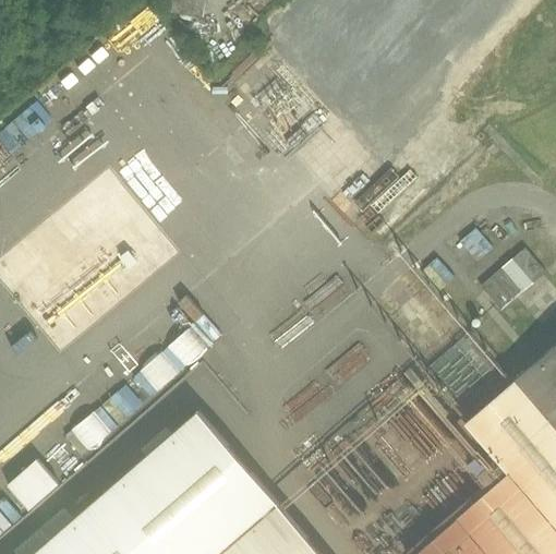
[(200,21),(202,0),(167,0),(166,16),(200,21)]
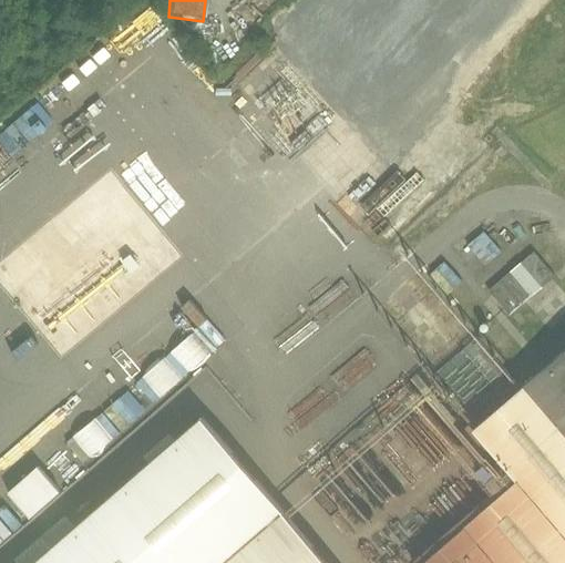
[(214,108),(151,32),(89,84),(153,160),(214,108)]
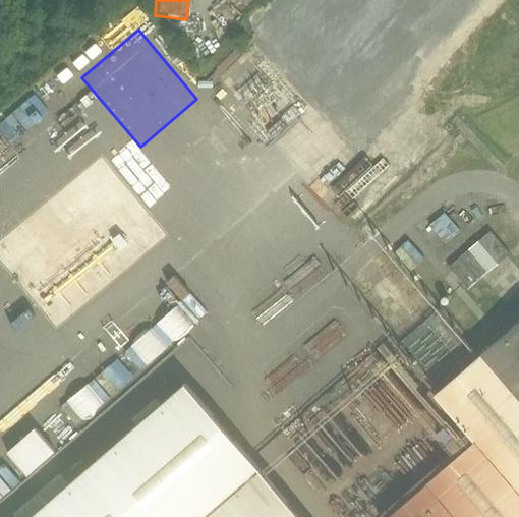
[(444,267),(492,328),(518,306),(518,274),(486,233),(467,248),(444,267)]
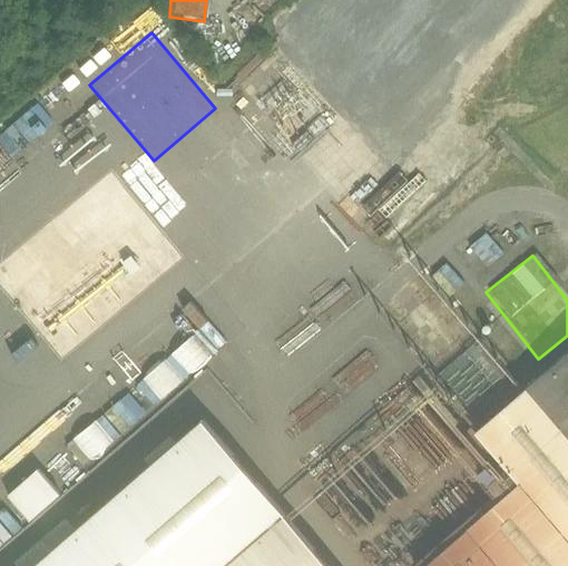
[(128,381),(145,406),(208,366),(192,340),(128,381)]
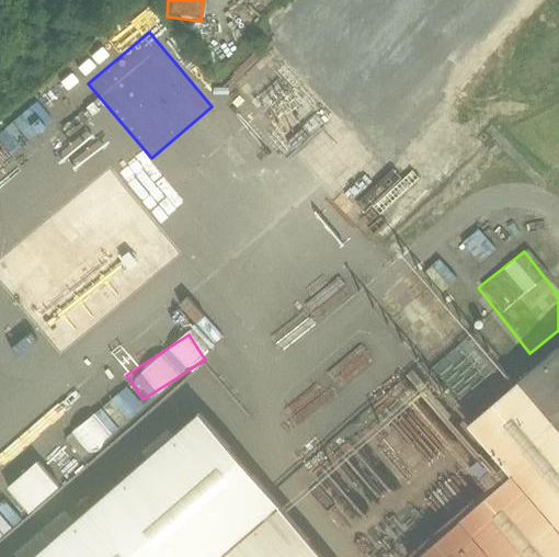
[(558,556),(558,363),(465,444),(509,495),(435,556),(558,556)]
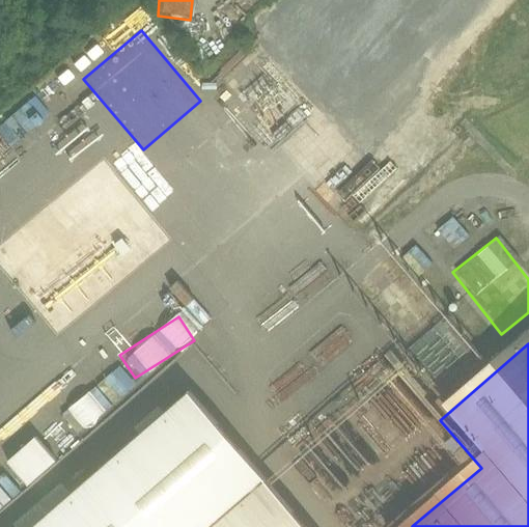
[(61,414),(77,433),(131,387),(115,368),(61,414)]
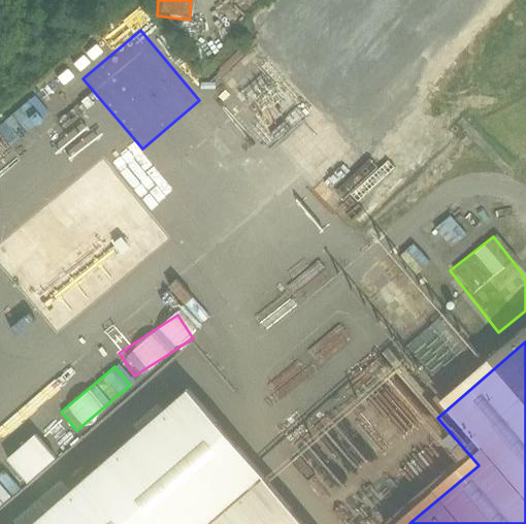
[(300,523),(186,392),(31,523),(300,523)]
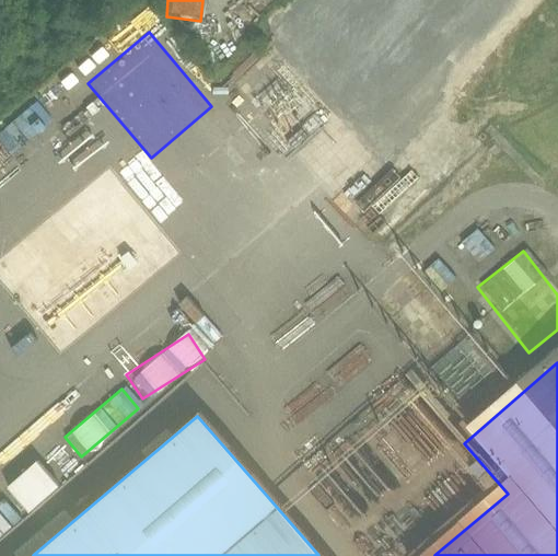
[(33,459),(0,484),(0,493),(19,517),(56,488),(33,459)]
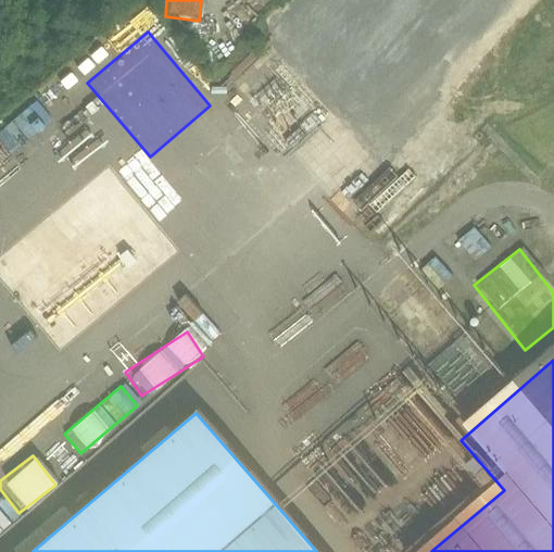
[(2,494),(0,496),(0,531),(20,516),(2,494)]
